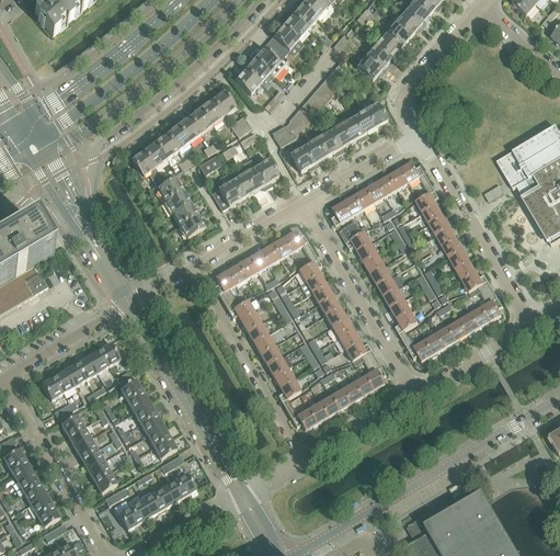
[(47,0),(34,11),(38,15),(36,18),(52,35),(90,0),(47,0)]
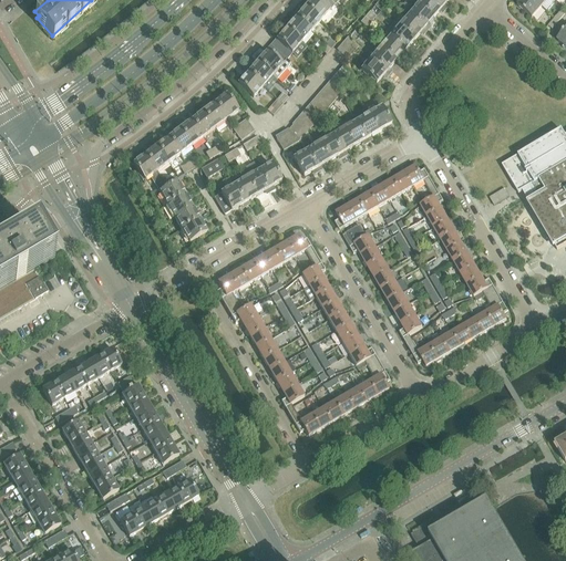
[(308,0),(305,4),(319,17),(329,7),(333,0),(308,0)]
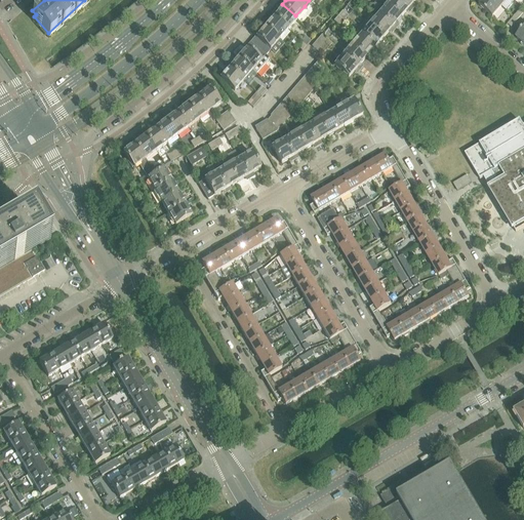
[(387,0),(386,1),(400,13),(408,3),(404,0),(387,0)]
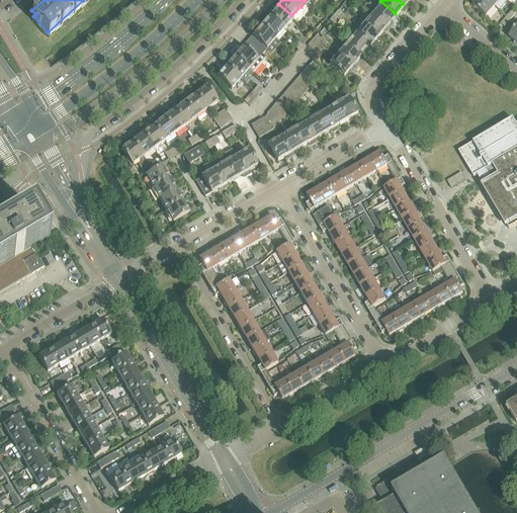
[(494,2),(491,0),(472,0),(471,1),(485,12),(494,2)]
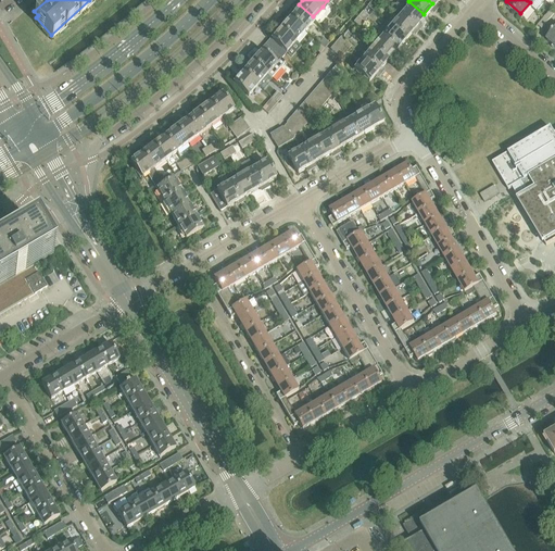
[(424,14),(408,1),(400,12),(414,25),(424,14)]
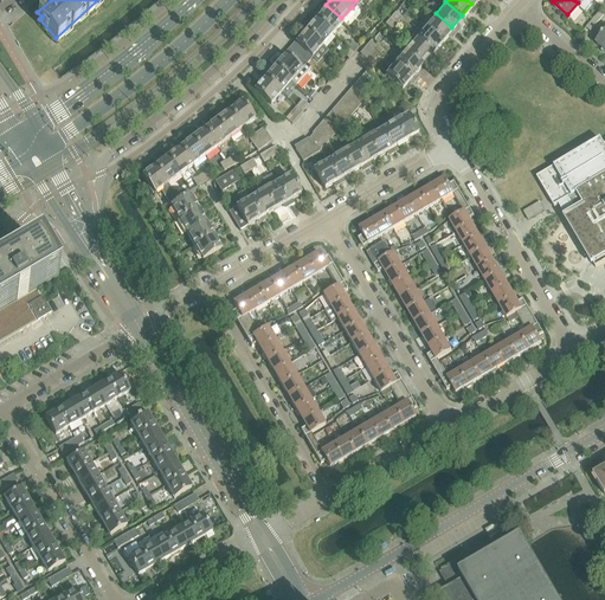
[(341,18),(326,5),(319,12),(317,11),(314,14),(332,30),(341,18)]
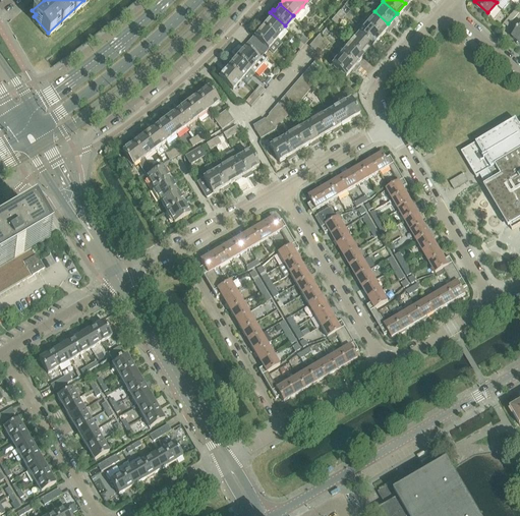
[(509,12),(512,15),(518,9),(514,6),(509,12)]
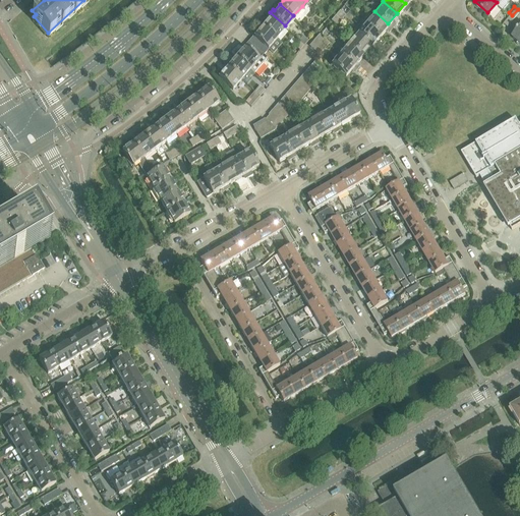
[(335,12),(340,16),(344,11),(339,7),(335,12)]
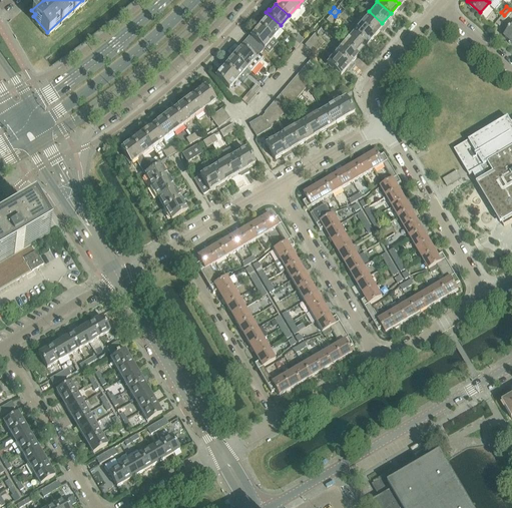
[(369,11),(360,21),(374,33),(382,23),(369,11)]
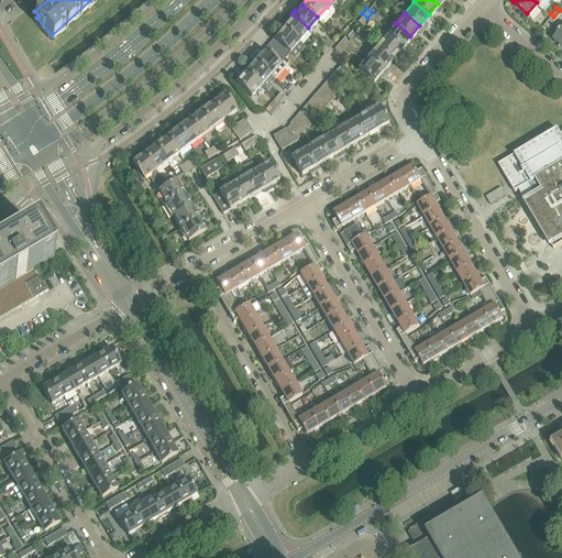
[(284,25),(298,39),(308,28),(291,13),(288,17),(289,19),(284,25)]
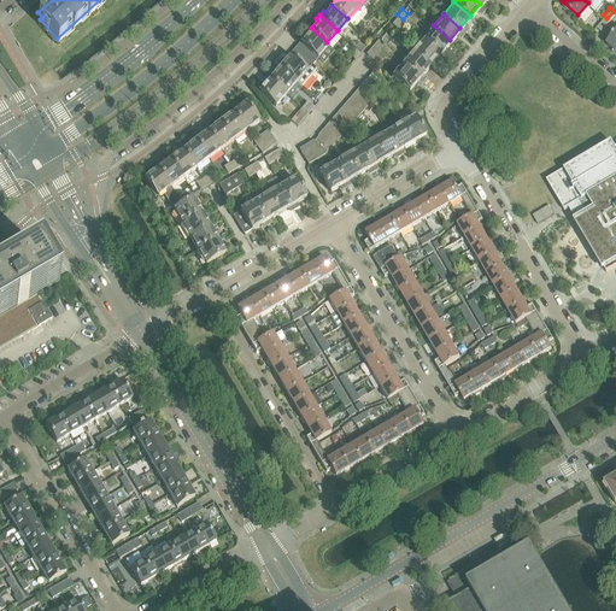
[(403,19),(397,15),(392,19),(398,25),(403,19)]
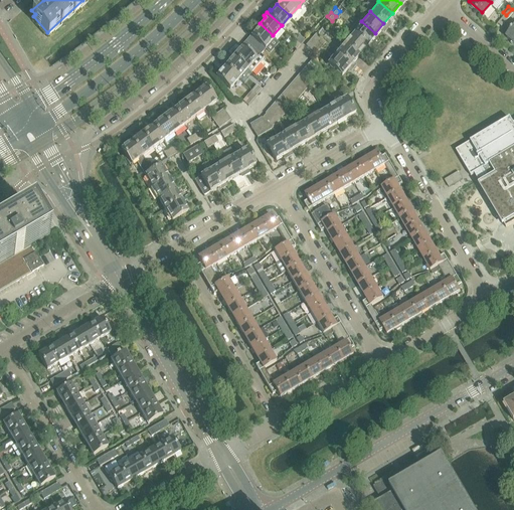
[(506,15),(503,12),(497,19),(501,22),(506,15)]
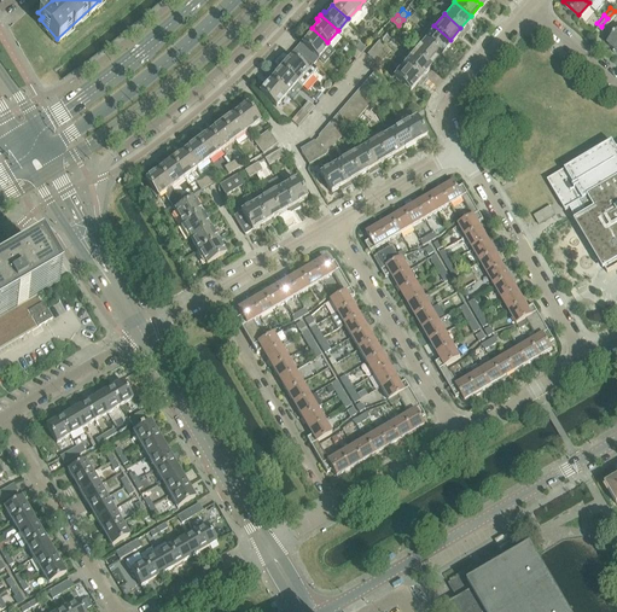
[(450,40),(434,25),(424,38),(440,52),(450,40)]
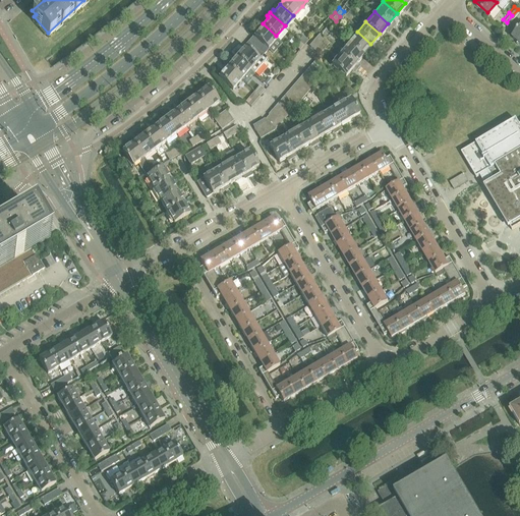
[(519,41),(519,21),(511,33),(519,41)]
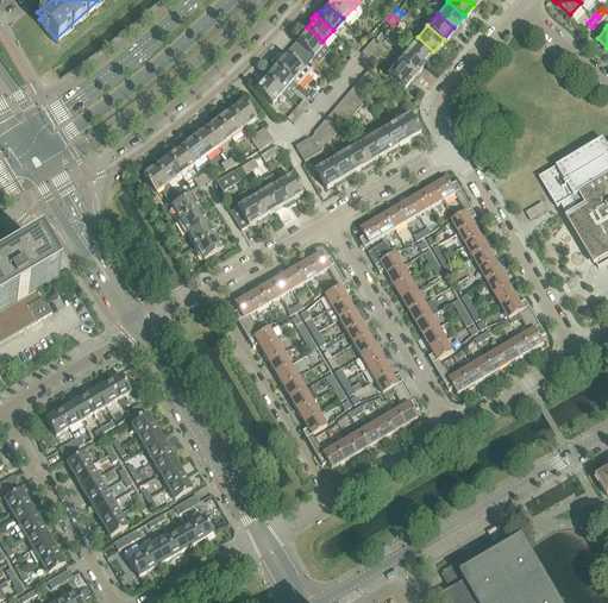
[(293,48),(307,60),(313,54),(323,42),(307,27),(296,39),(299,42),(293,48)]
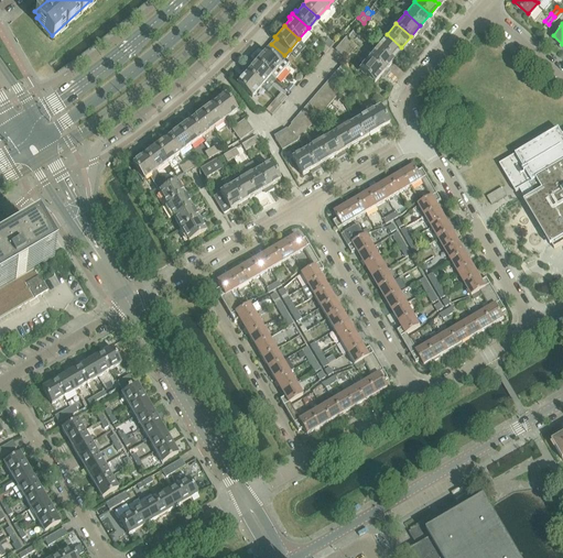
[(350,37),(345,33),(334,45),(339,50),(350,37)]
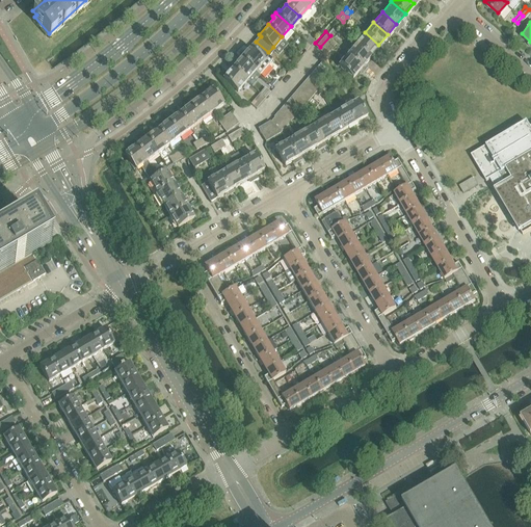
[(355,43),(370,54),(378,45),(365,32),(355,43)]
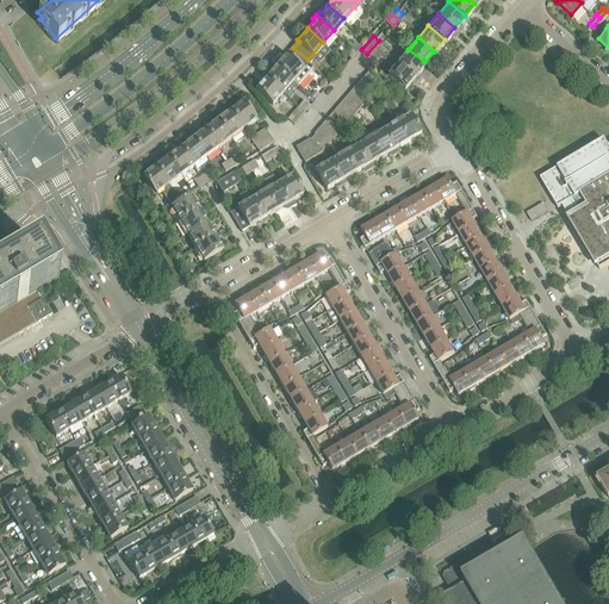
[(354,38),(349,43),(355,49),(360,43),(354,38)]
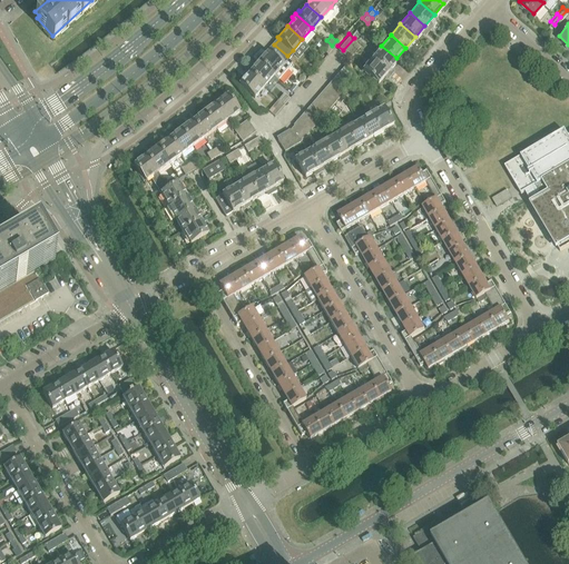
[(343,50),(347,55),(349,56),(360,42),(354,38),(343,50)]
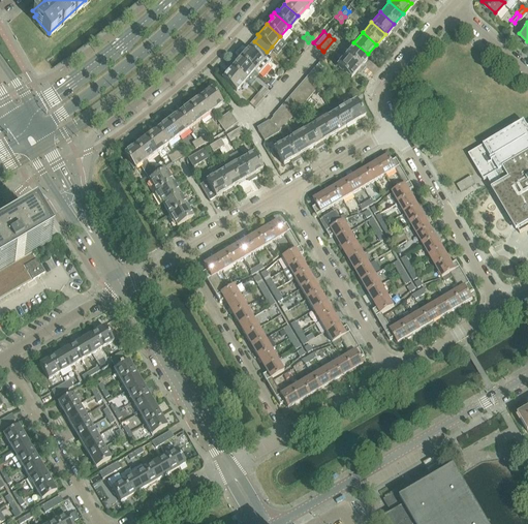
[(304,48),(308,42),(303,37),(299,42),(304,48)]
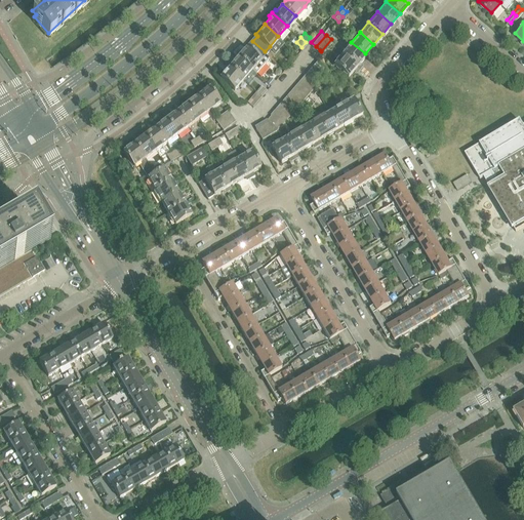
[(237,54),(251,67),(260,56),(265,51),(252,41),(248,46),(246,44),(237,54)]
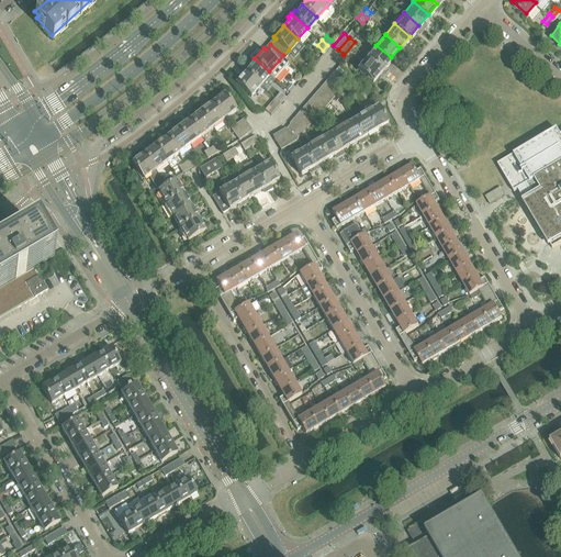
[(381,68),(384,64),(391,57),(376,45),(366,55),(381,68)]
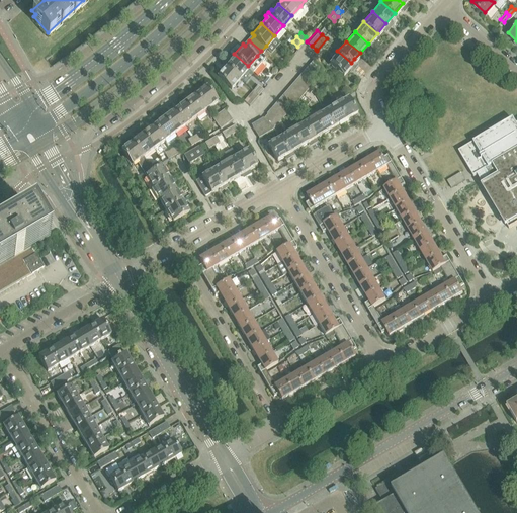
[(342,73),(351,63),(337,51),(329,61),(342,73)]
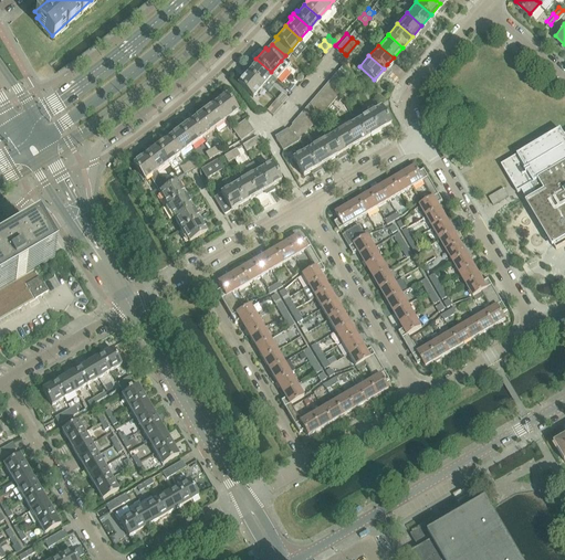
[(244,69),(261,83),(271,72),(255,59),(249,66),(248,65),(244,69)]
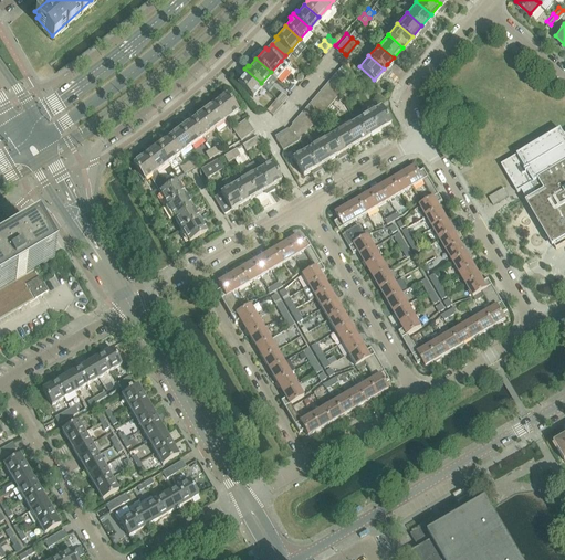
[(337,66),(349,77),(355,72),(343,61),(337,66)]
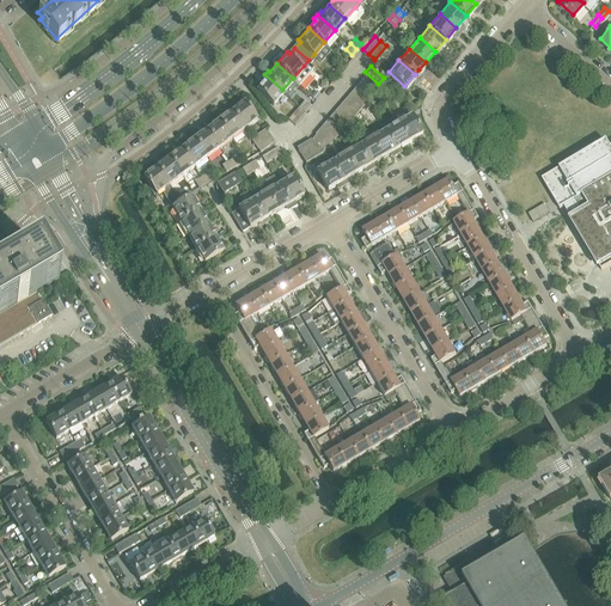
[(360,78),(373,90),(378,84),(365,72),(360,78)]
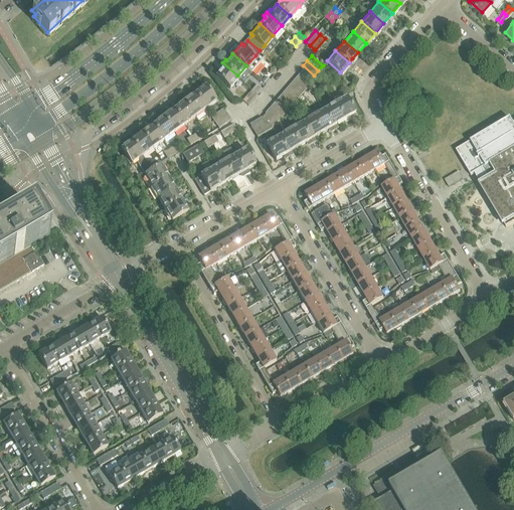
[(237,75),(222,62),(219,65),(221,67),(215,73),(229,86),(237,75)]
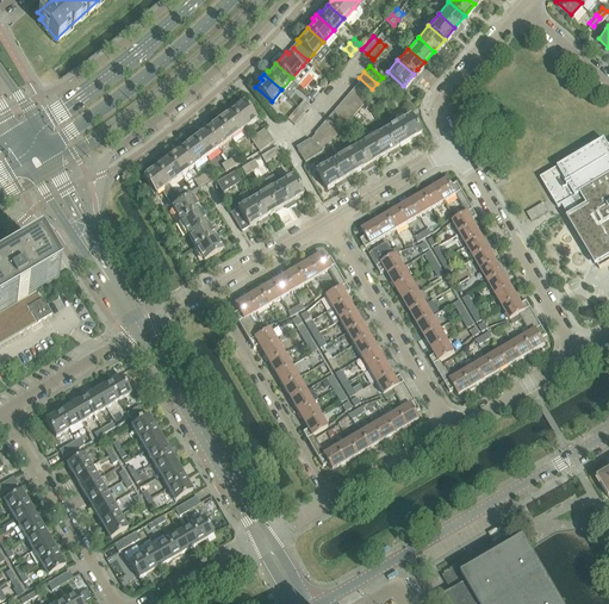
[(354,83),(367,95),(372,89),(359,78),(354,83)]
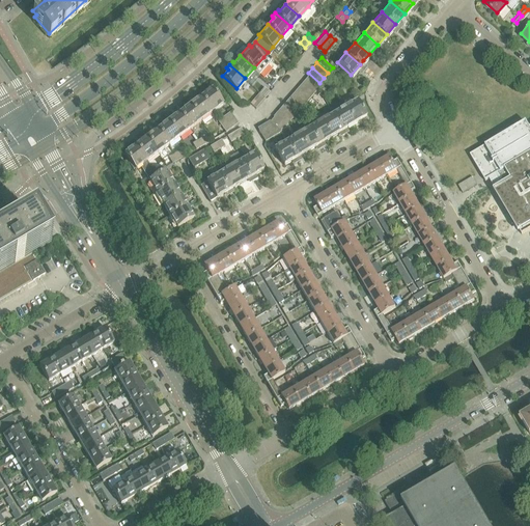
[(303,78),(315,87),(319,83),(308,73),(303,78)]
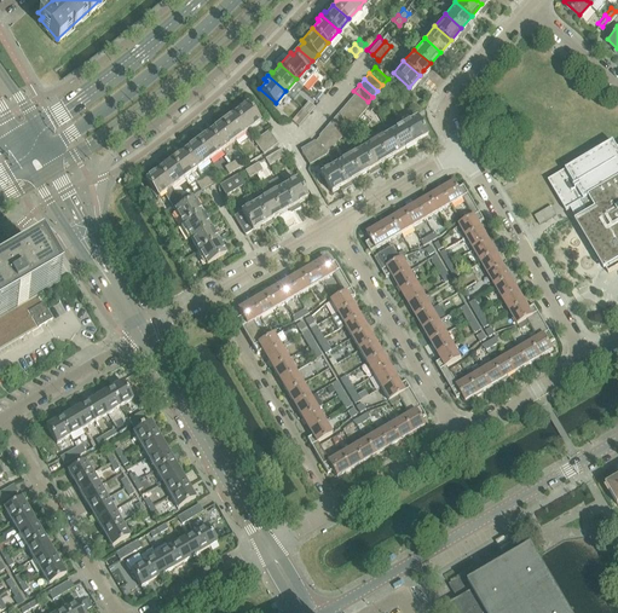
[(318,98),(324,92),(319,87),(313,94),(318,98)]
